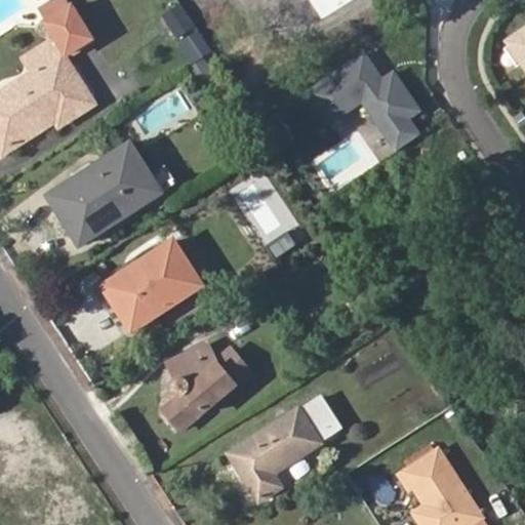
[(309,0),(322,21),(354,0),(309,0)]
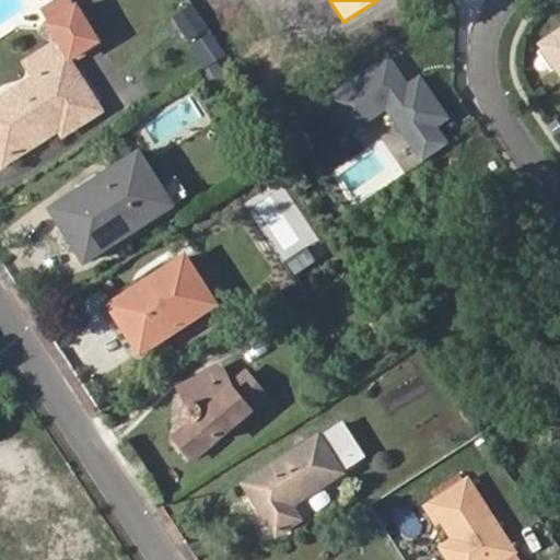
[(171,15),(188,39),(207,25),(189,1),(171,15)]
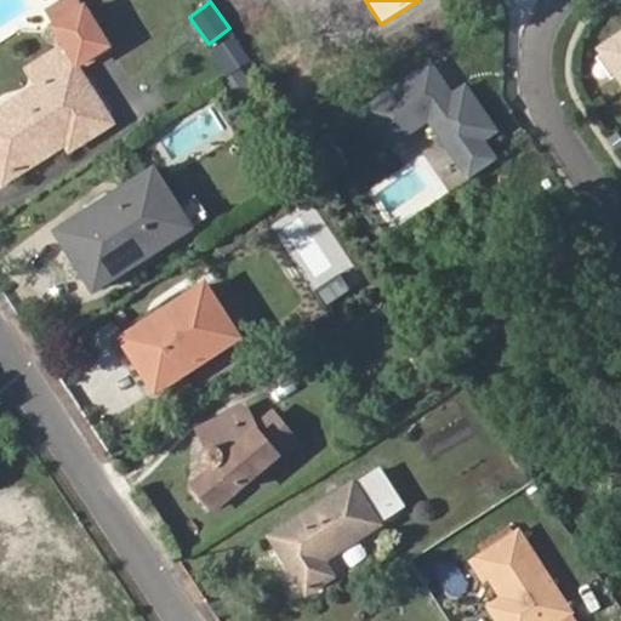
[(53,29),(78,66),(107,47),(84,10),(53,29)]
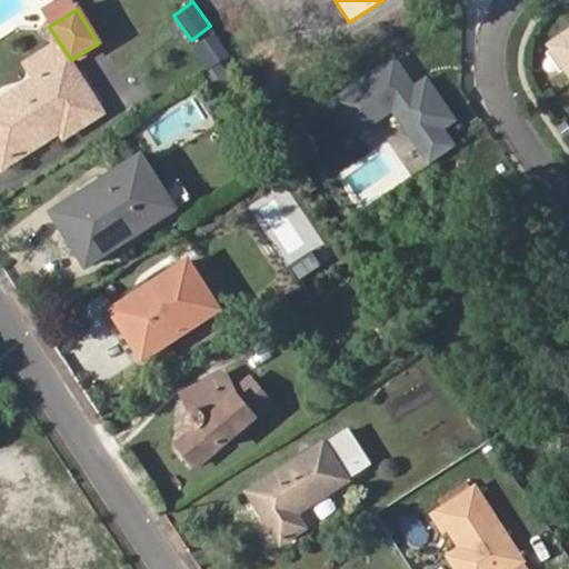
[(568,28),(549,42),(568,71),(568,28)]
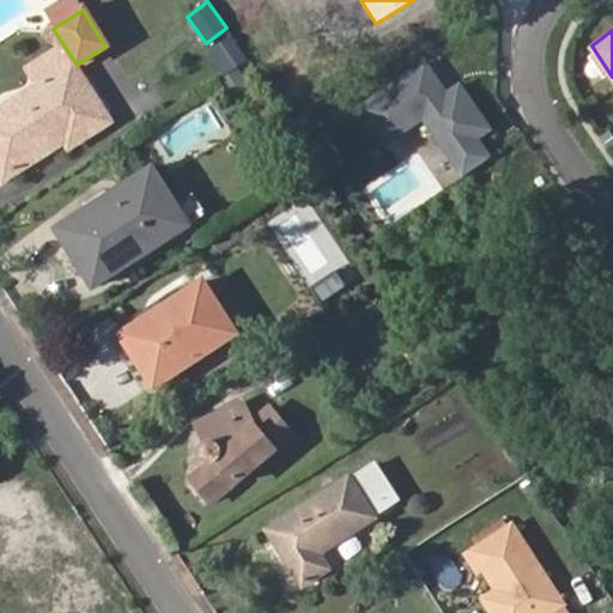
[(64,49),(30,70),(40,87),(66,72),(78,92),(86,89),(64,49)]
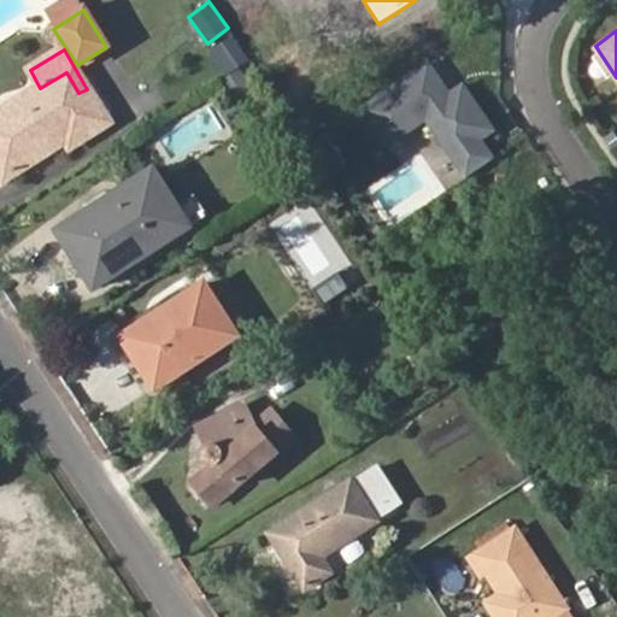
[(429,65),(364,110),(389,145),(427,119),(466,178),(494,159),(481,139),(494,130),(464,86),(450,95),(429,65)]
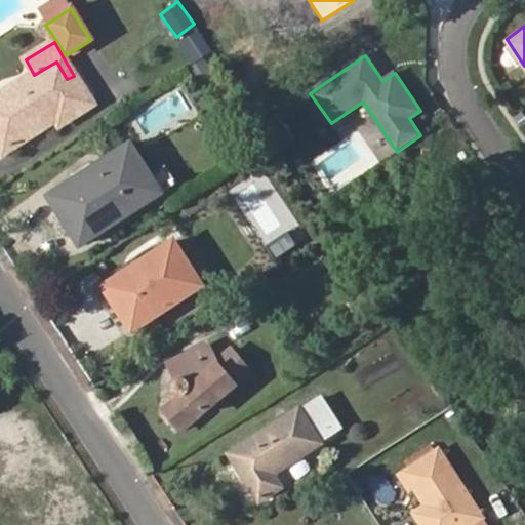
[(34,75),(0,94),(0,148),(2,151),(55,119),(58,123),(90,104),(74,76),(67,79),(56,62),(34,75)]
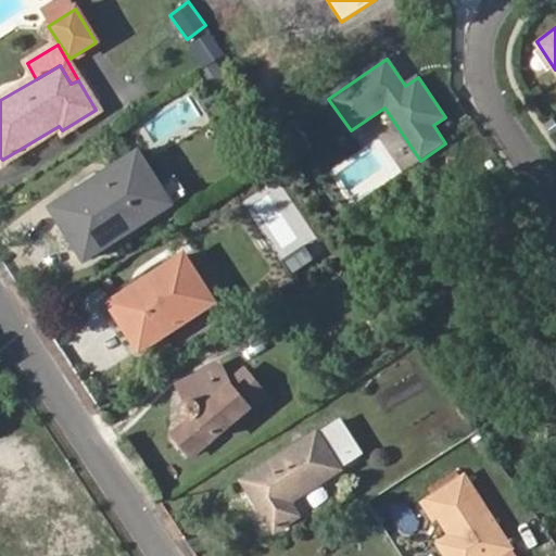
[(173,206),(140,154),(98,181),(103,191),(137,169),(162,213),(173,206)]
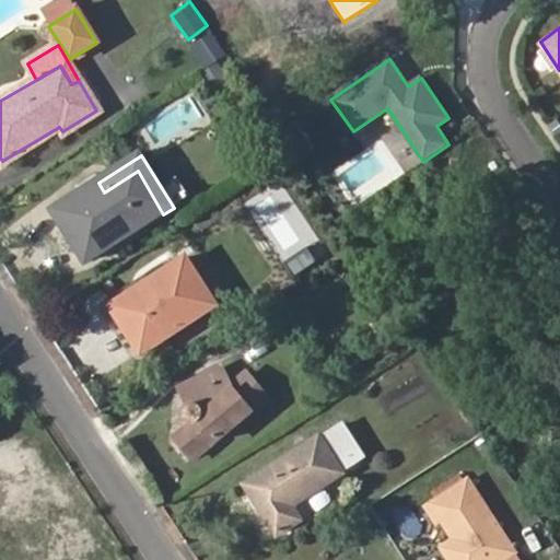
[(104,193),(98,183),(54,211),(86,263),(163,214),(138,171),(104,193)]
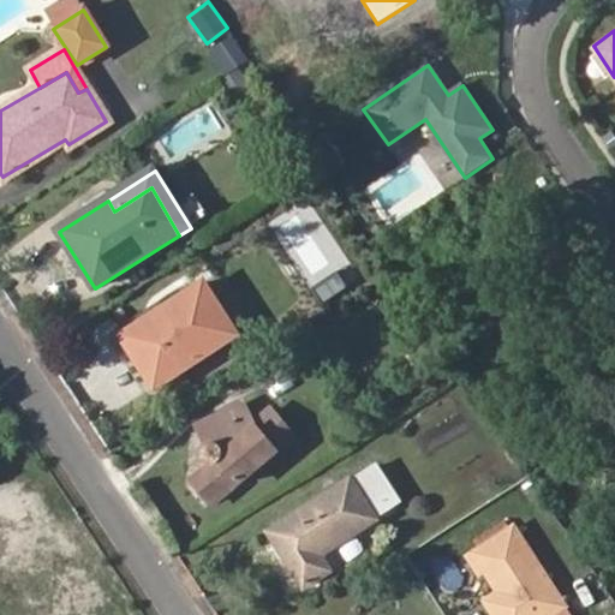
[(309,198),(268,222),(300,279),(341,255),(309,198)]
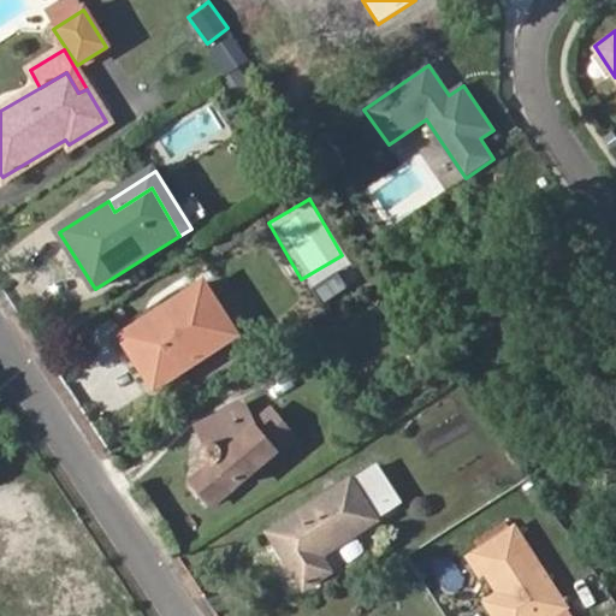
[(335,272),(312,285),(320,300),(343,286),(335,272)]
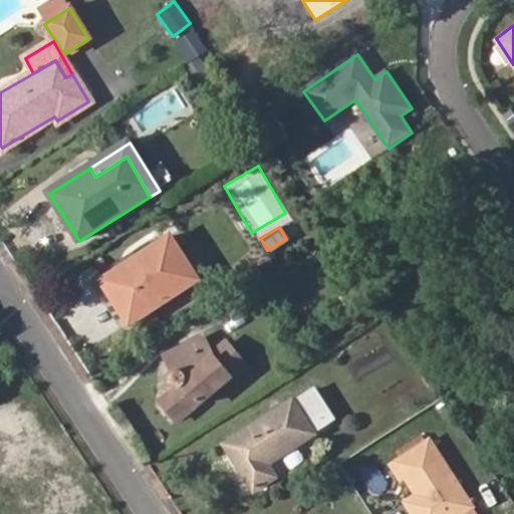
[(198,280),(170,238),(101,282),(130,325),(198,280)]
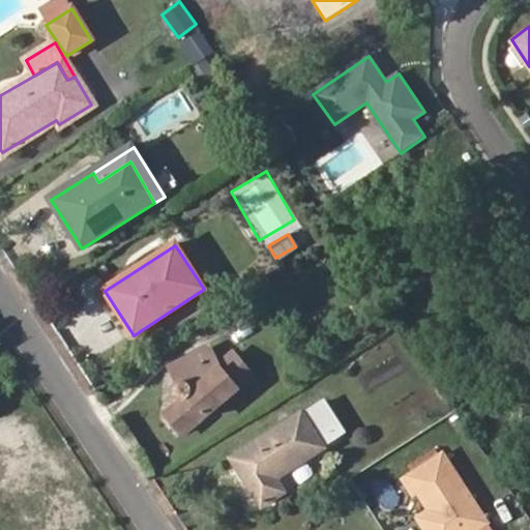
[(174,389),(172,393),(175,399),(182,402),(165,416),(182,437),(252,378),(232,355),(216,367),(207,350),(170,370),(178,384),(174,389)]
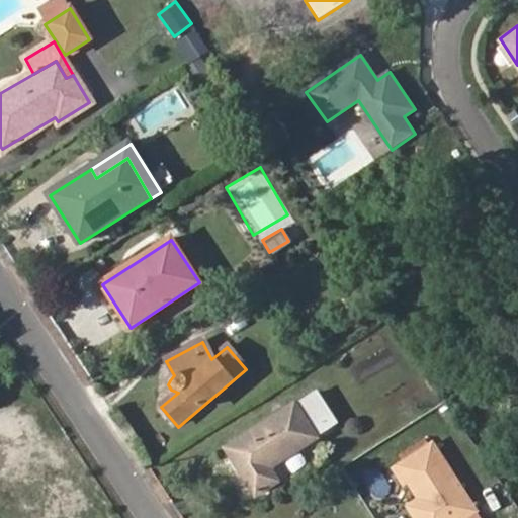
[(315,436),(337,422),(318,393),(296,406),(295,404),(226,447),(255,495),(277,481),(268,466),(316,437),(315,436)]
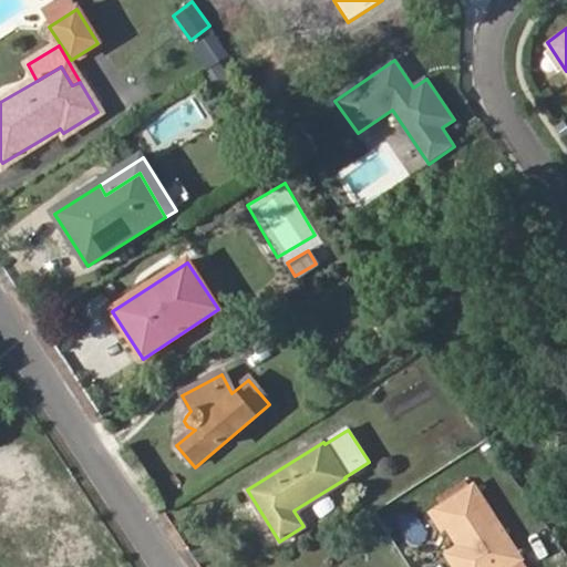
[(0,566),(42,540),(0,472),(0,566)]
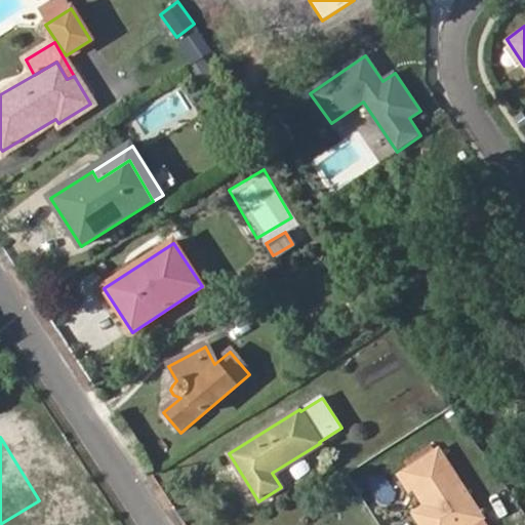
[(431,514),(418,522),(419,524),(488,524),(435,446),(400,468),(422,502),(431,514)]
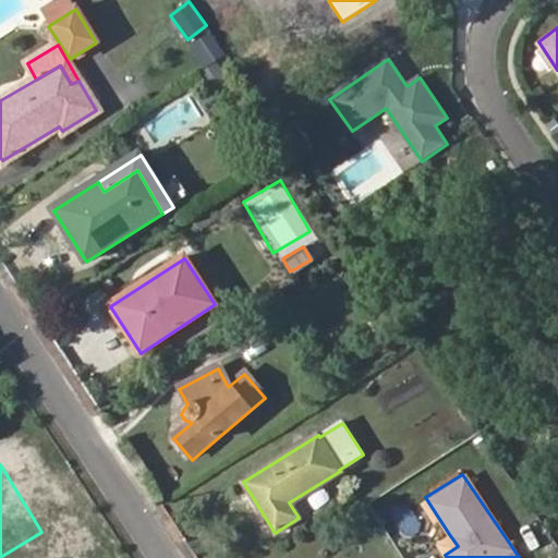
[(437,542),(445,555),(458,546),(449,534),(437,542)]
